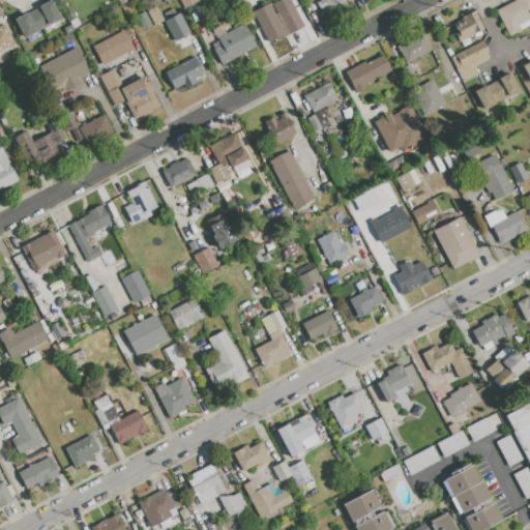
[(24,37),(15,20),(26,12),(27,13),(38,8),(37,6),(50,0),(59,19),(24,37)]
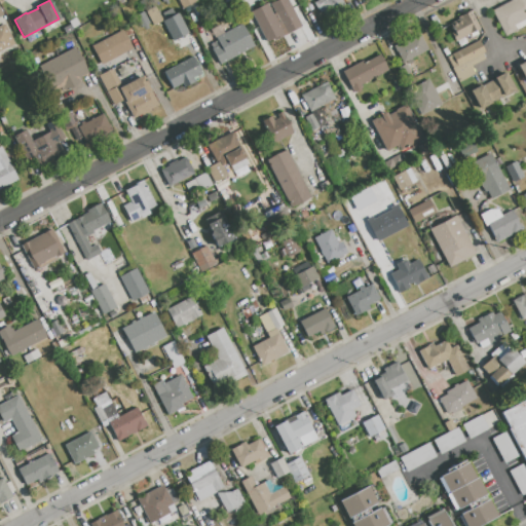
[(177,0),(181,8),(195,1),(193,0),(177,0)]
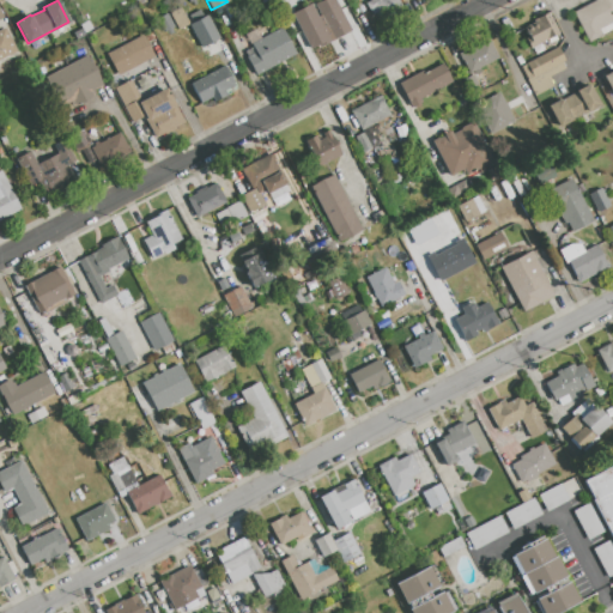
[(289,5),(298,0),(307,0),(331,42),(319,49),(316,46),(311,48),(289,5)]
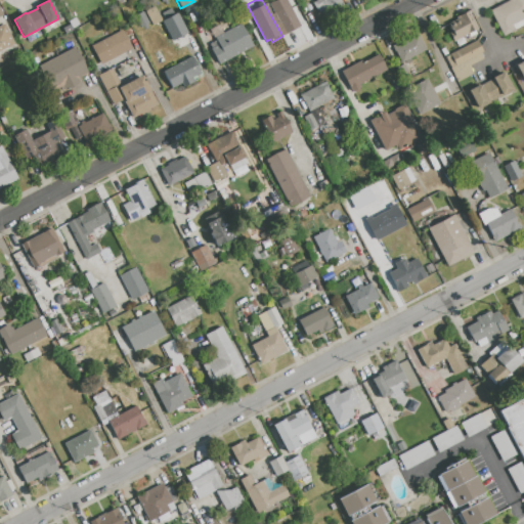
[(340,0),(346,11),(323,24),(312,2),(315,0),(340,0)]
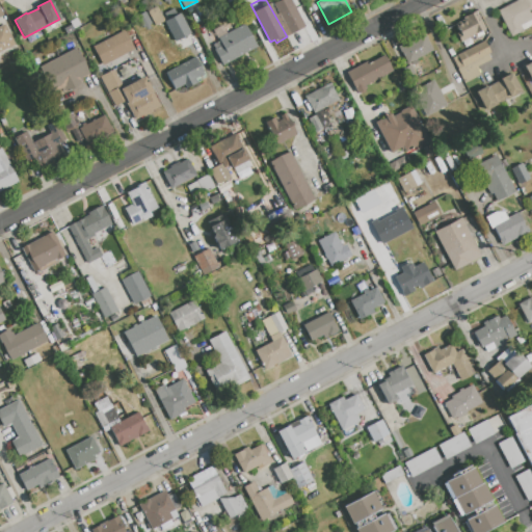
[(531,0),(531,25),(511,37),(497,10),(516,0),(531,0)]
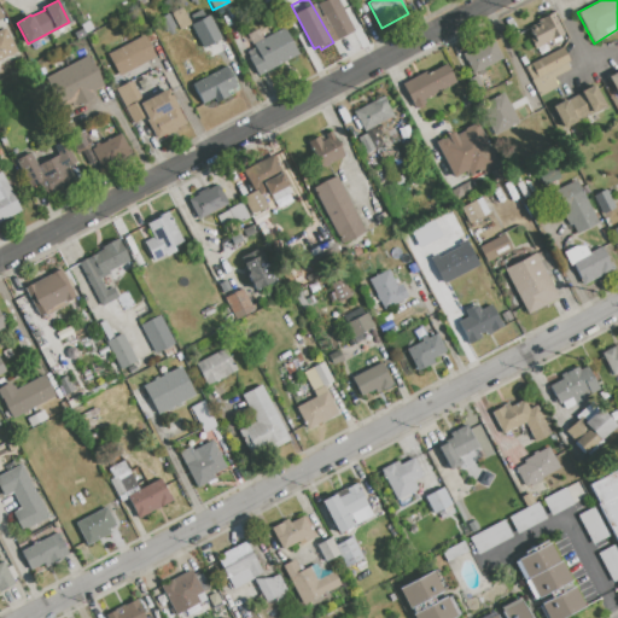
[(325,15),(340,6),(354,30),(337,39),(325,15)]
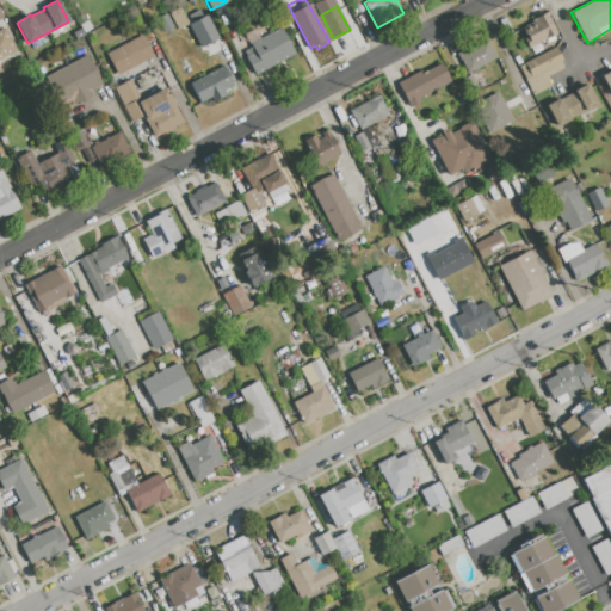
[(170,13),(179,7),(189,24),(178,30),(170,13)]
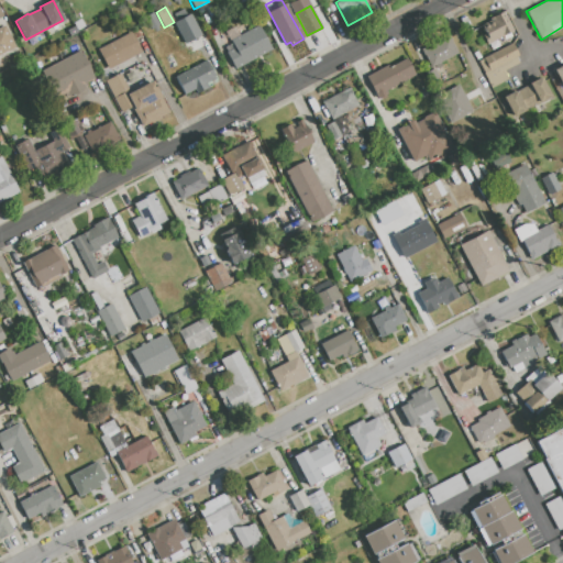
[(512,30),(486,45),(477,29),(490,21),(488,19),(503,11),(512,30)]
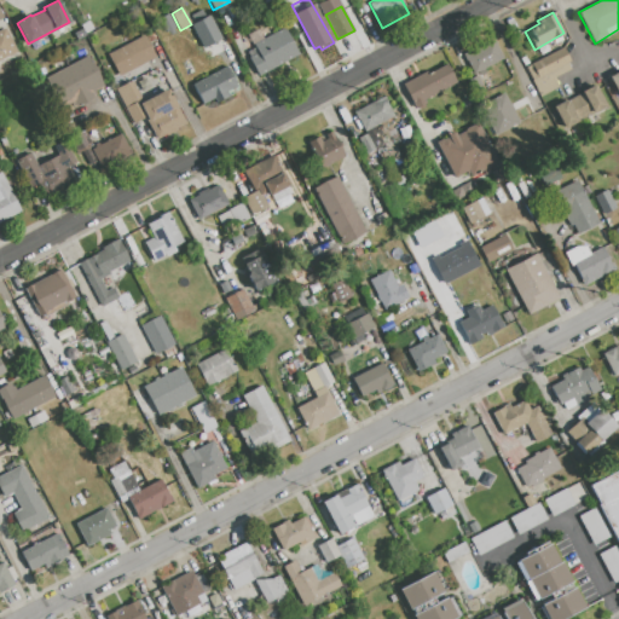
[(168,13),(175,28),(167,33),(160,18),(168,13)]
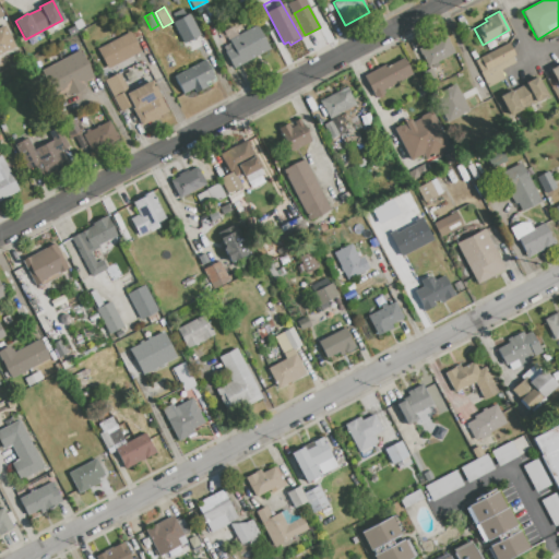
[(173,22),(189,13),(201,34),(183,44),(173,22)]
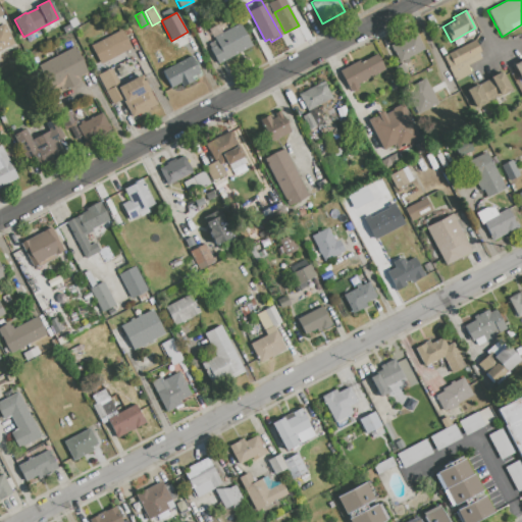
[(68,21),(75,17),(80,24),(72,29),(68,21)]
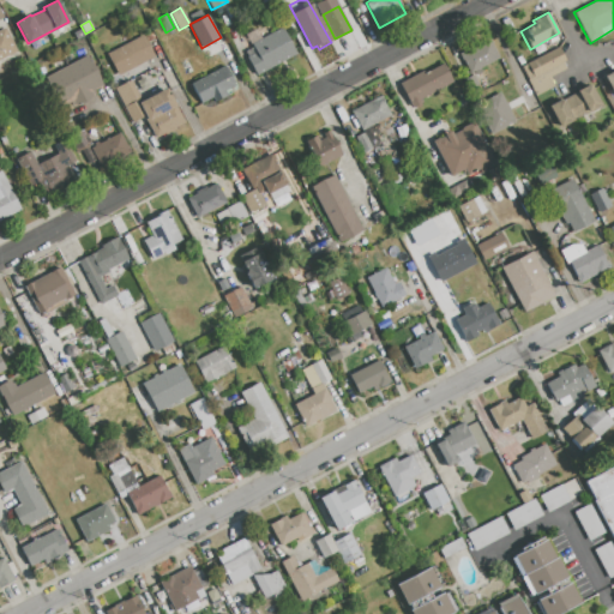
[(0,29),(4,28),(16,50),(0,59),(0,29)]
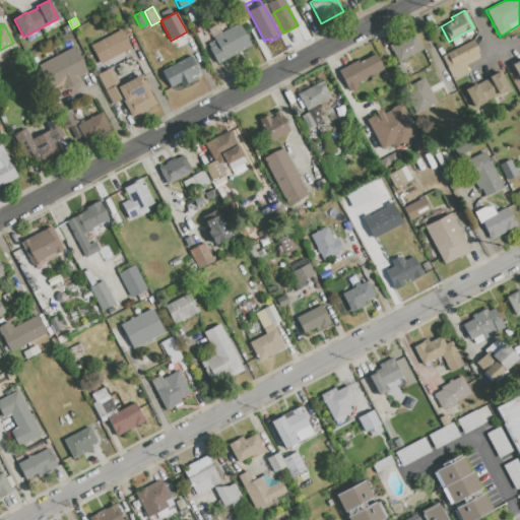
[(216,63),(209,49),(216,45),(212,38),(239,23),(251,45),(216,63)]
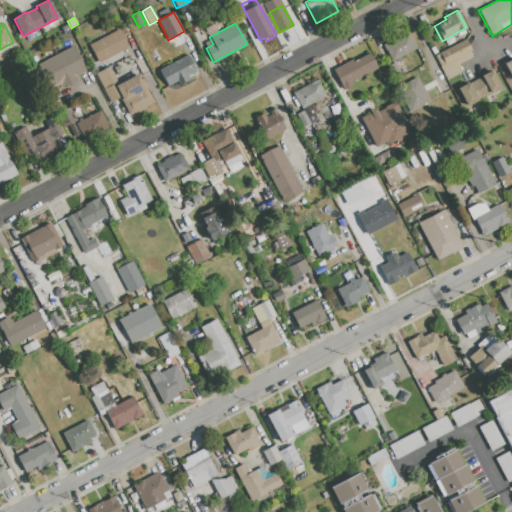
[(61,27),(68,24),(71,30),(64,33),(61,27)]
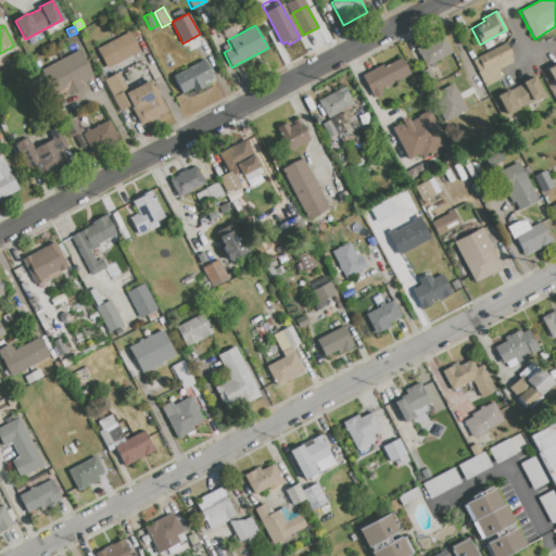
[(97,49),(129,32),(140,52),(108,70),(97,49)]
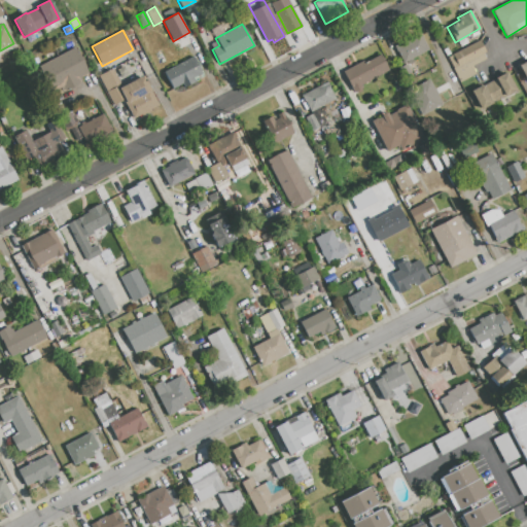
[(403,63),(393,44),(419,31),(429,49),(403,63)]
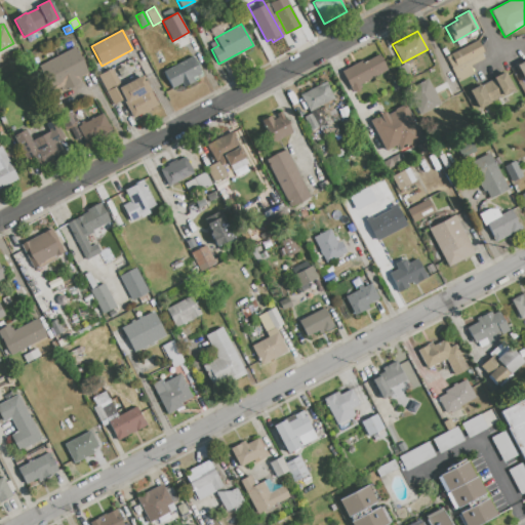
[(478,40),(484,52),(482,53),(485,58),(470,67),(474,74),(459,82),(446,57),(478,40)]
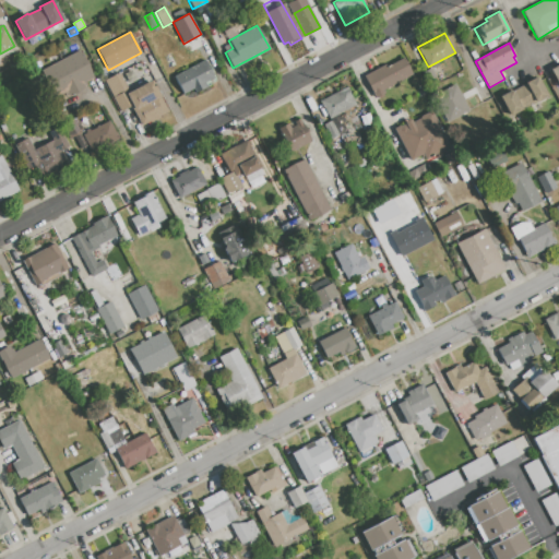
[(42,70),(79,49),(94,78),(85,82),(88,87),(68,99),(64,93),(56,97),(42,70)]
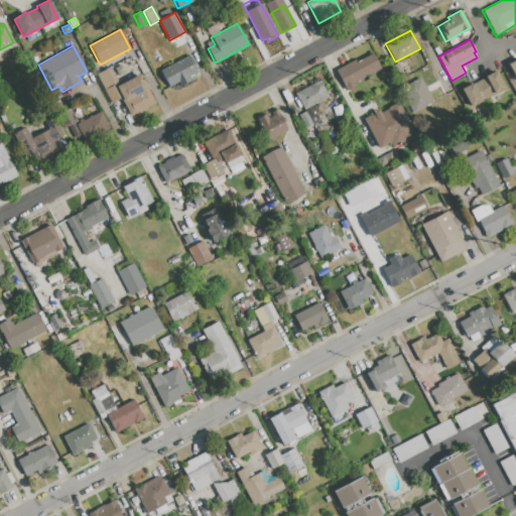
[(372,53),(380,69),(352,85),(354,89),(348,93),(336,72),(356,59),(357,61),(372,53)]
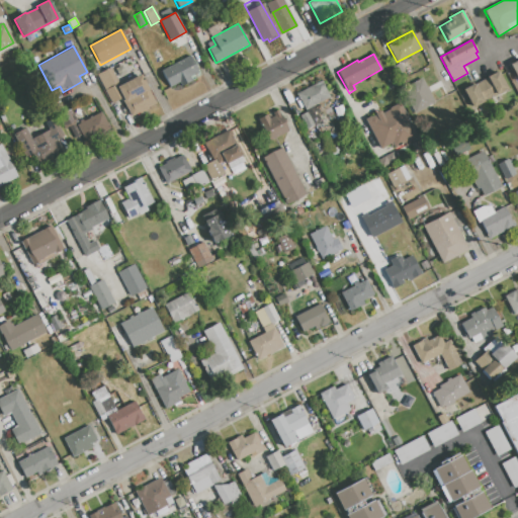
[(161,70),(190,55),(199,71),(189,77),(191,81),(181,86),(179,82),(170,87),(161,70)]
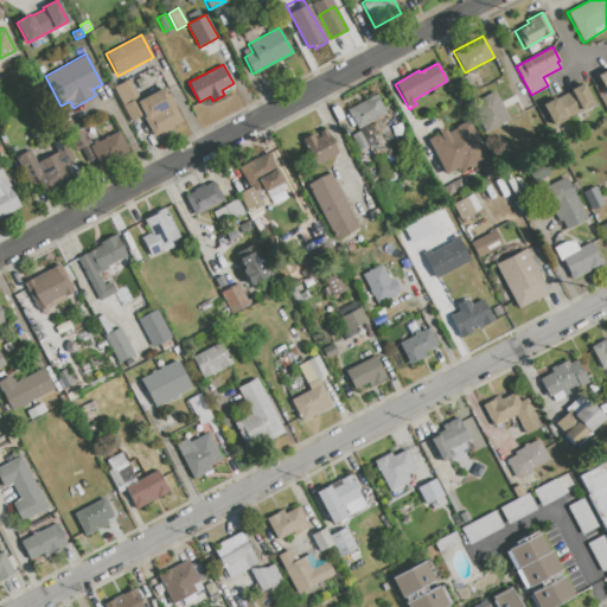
[(606,69),(594,76),(605,97),(606,95),(606,69)]
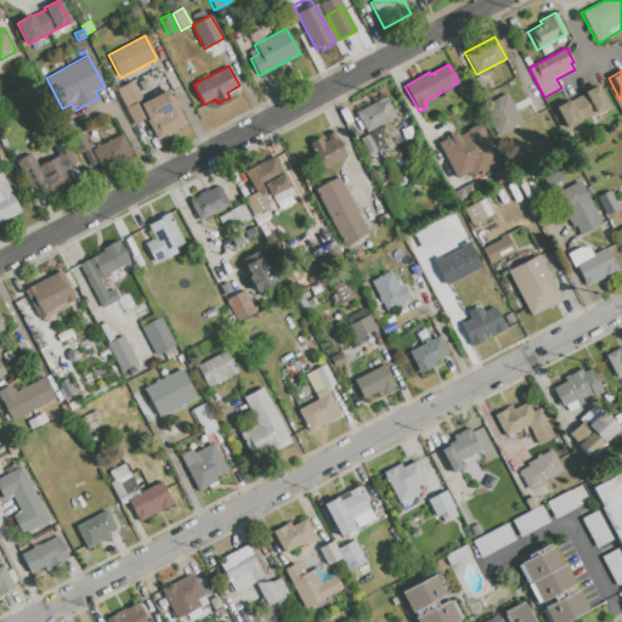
[(117,90),(133,82),(143,102),(169,89),(187,124),(157,140),(146,118),(134,124),(117,90)]
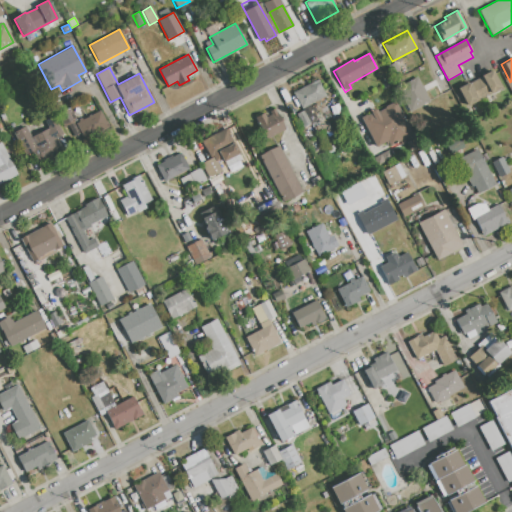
[(457,88),(468,82),(469,84),(482,77),(481,76),(492,70),(501,87),(467,106),(457,88)]
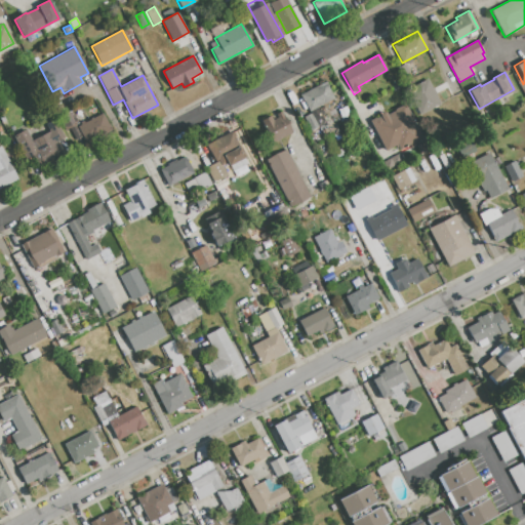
[(427,79),(441,105),(420,115),(407,90),(427,79)]
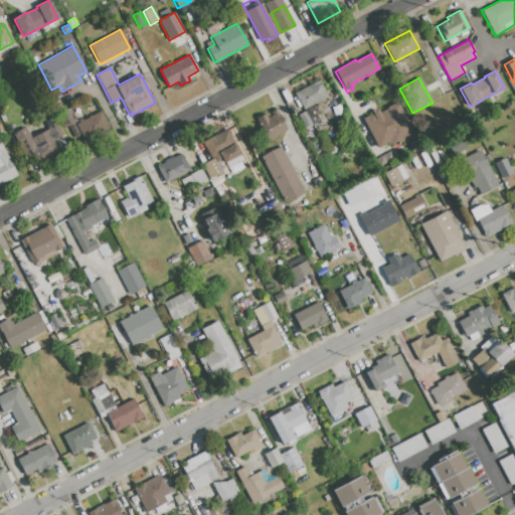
[(307,114),(311,122),(304,126),(298,116),(305,112),(295,94),(319,79),(328,96),(311,106),(314,110),(307,114)]
